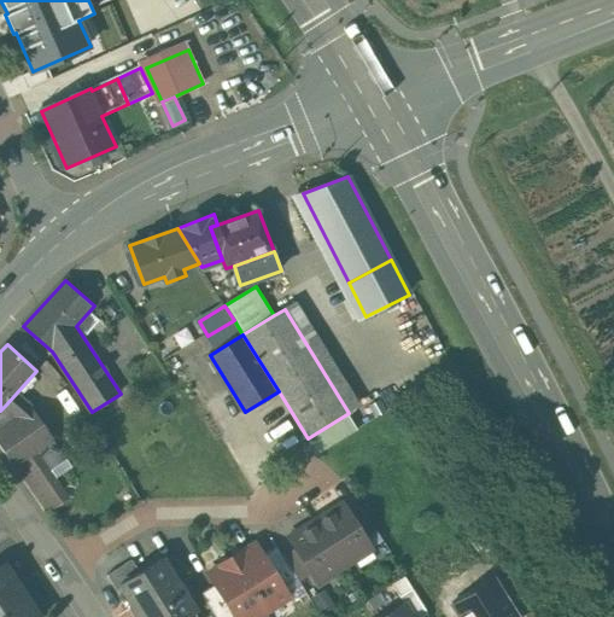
[(33,407),(16,394),(5,406),(18,417),(33,407)]
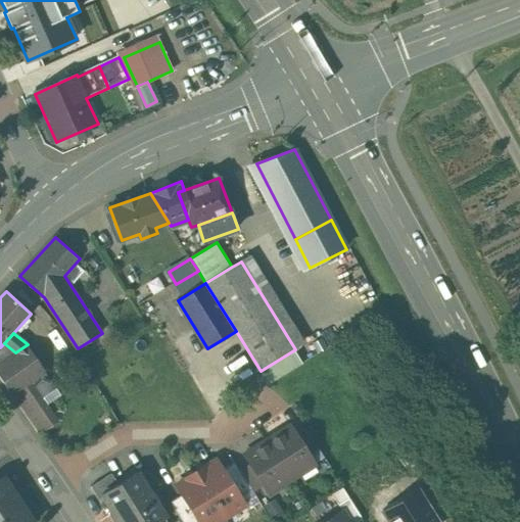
[(15,352),(0,363),(0,376),(12,394),(31,382),(46,372),(28,344),(15,352)]
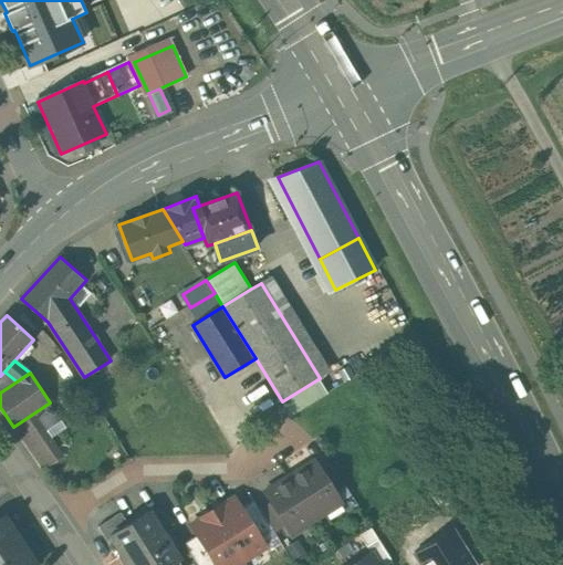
[(63,457),(33,414),(13,427),(43,470),(63,457)]
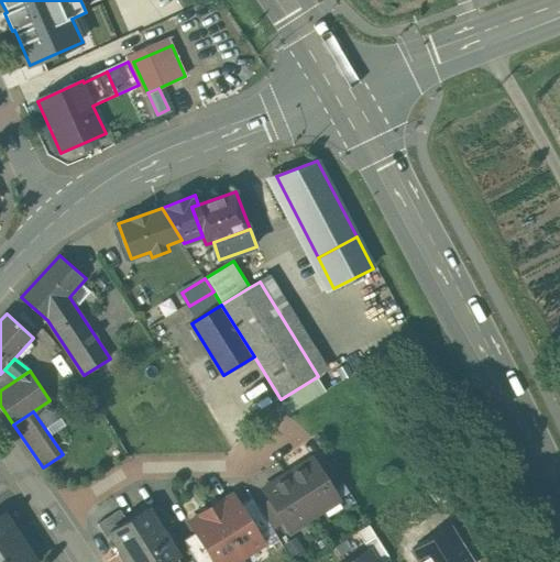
[(319,469),(314,459),(289,474),(315,515),(339,499),(333,491),(319,469)]
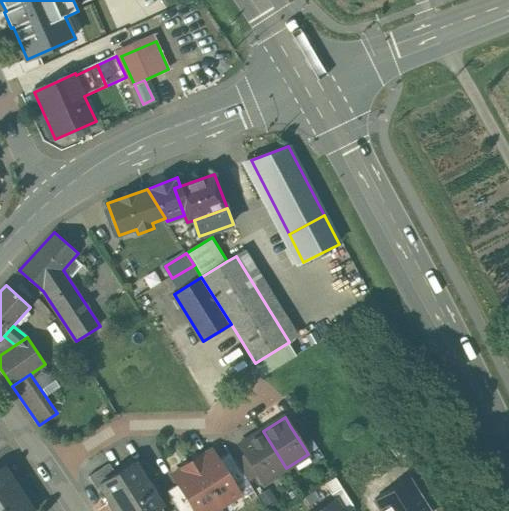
[(313,439),(300,419),(290,426),(303,446),(313,439)]
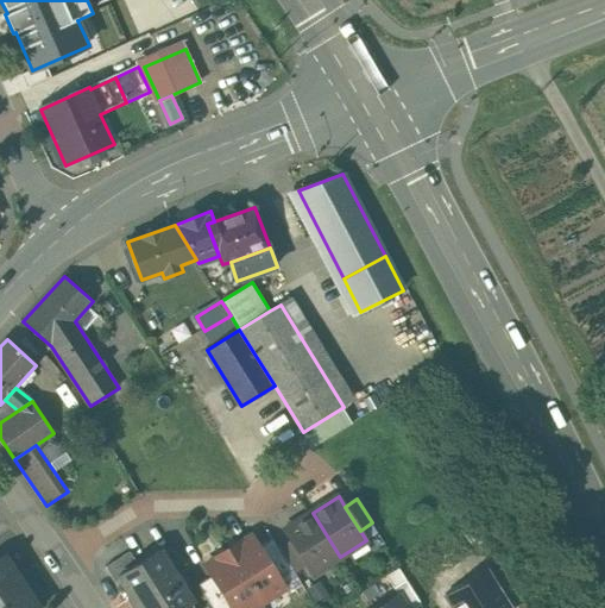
[(340,557),(313,513),(287,530),(308,564),(314,574),(340,557)]
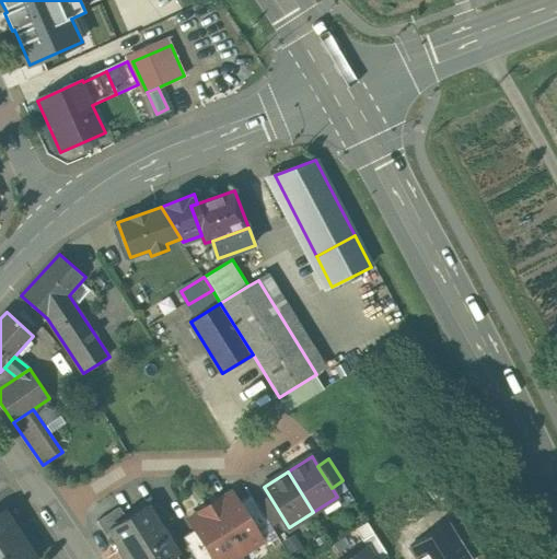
[(240,503),(233,493),(221,500),(220,499),(210,505),(242,555),(263,540),(257,531),(240,503)]
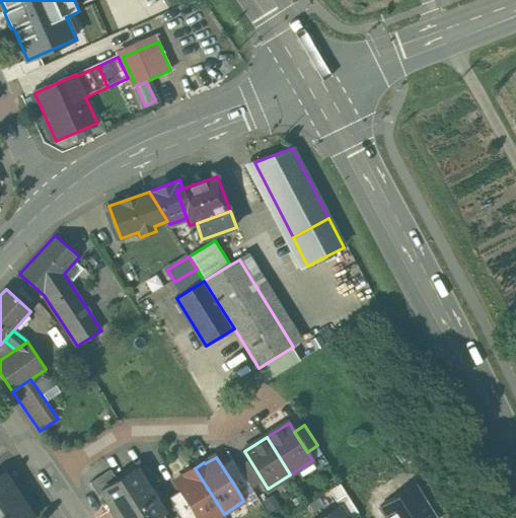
[(239,466),(233,458),(222,466),(238,492),(249,484),(239,466)]
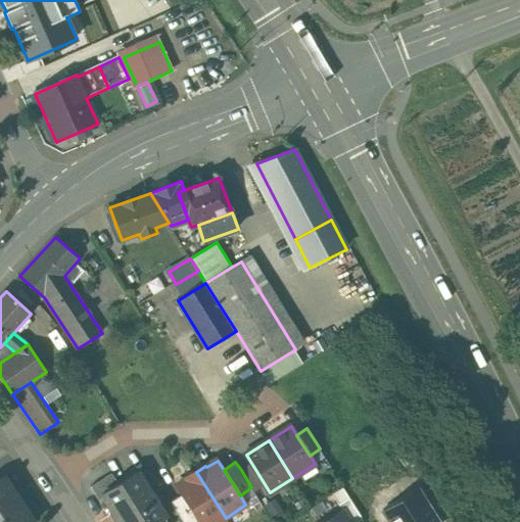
[(265,484),(251,464),(241,470),(251,487),(254,491),(265,484)]
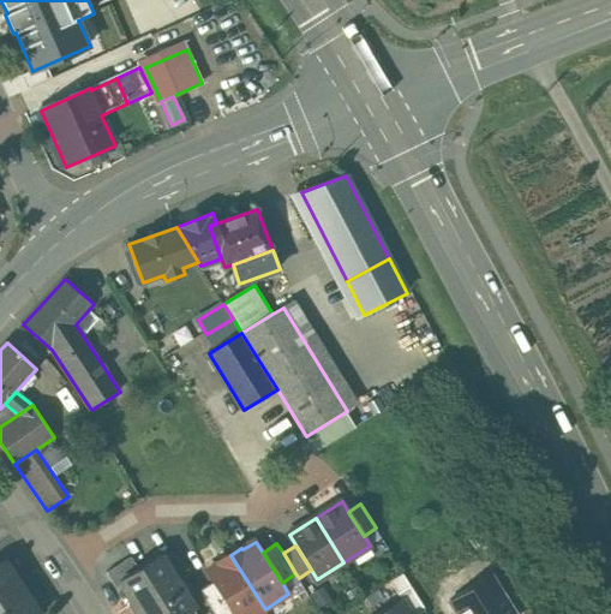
[(190,574),(175,552),(163,559),(179,582),(190,574)]
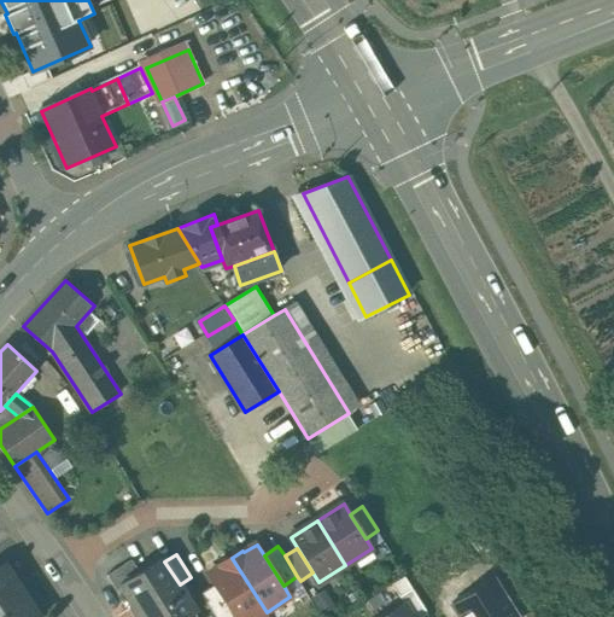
[(162,558),(121,583),(141,616),(186,616),(196,611),(180,585),(164,562),(162,558)]
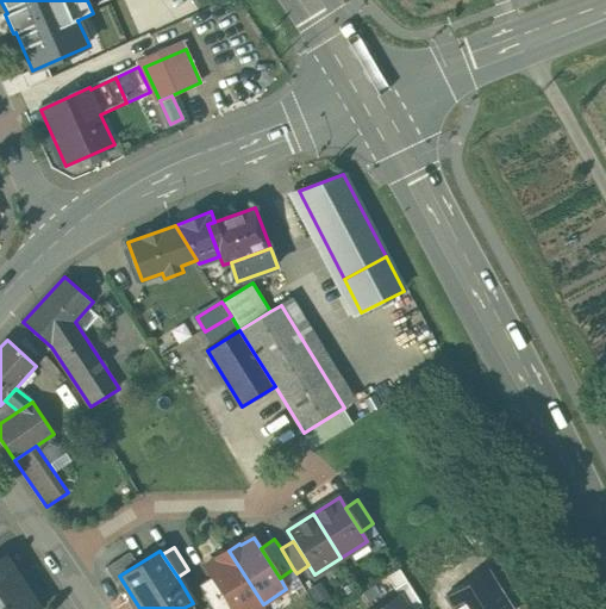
[(254,608),(263,604),(229,551),(218,557),(219,559),(206,566),(213,577),(232,608),(254,608)]
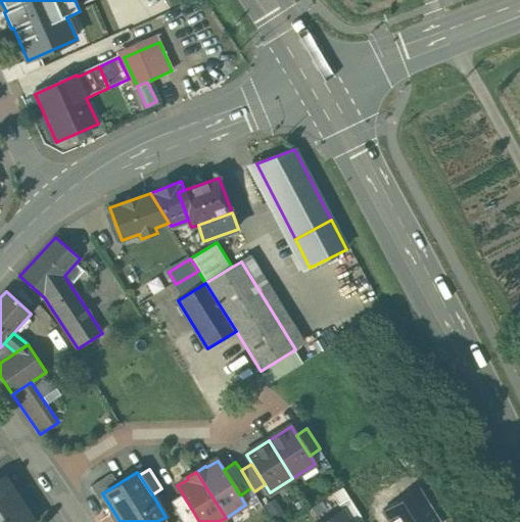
[(33,521),(3,477),(0,479),(0,521),(33,521)]
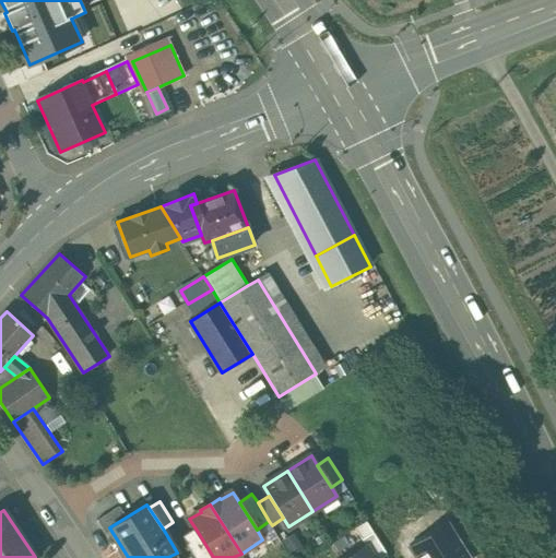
[(377,535),(368,521),(355,530),(364,543),(377,535)]
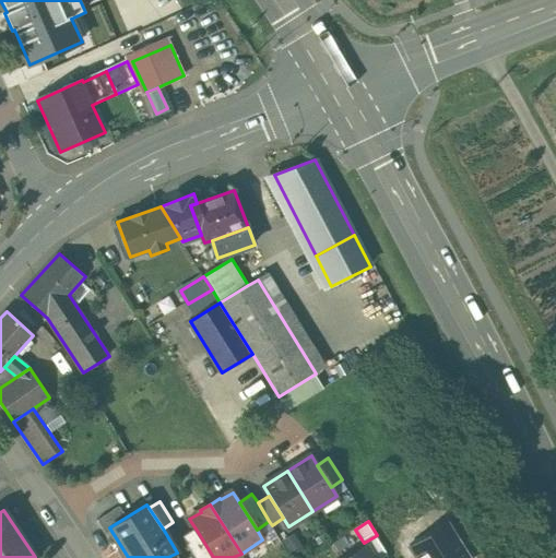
[(409,546),(415,557),(473,557),(450,521),(409,546)]
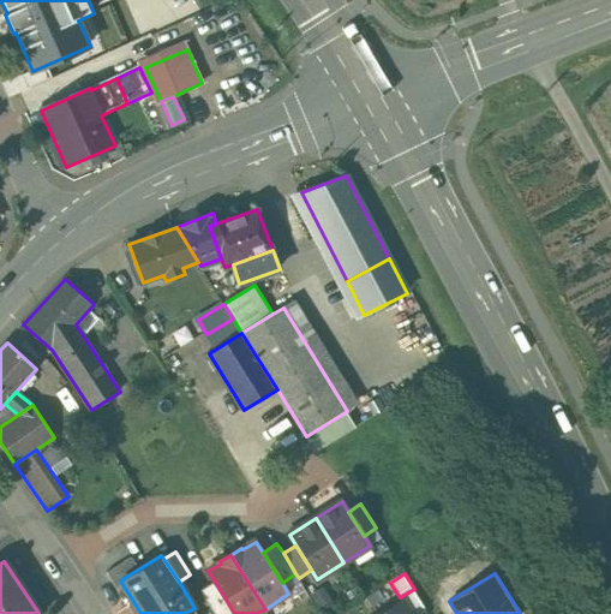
[(234,613),(215,582),(201,591),(215,613),(234,613)]
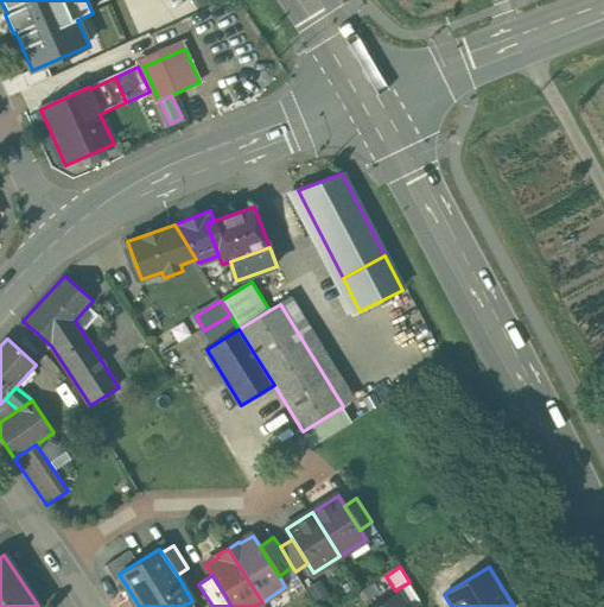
[(406,606),(399,595),(380,606),(406,606)]
